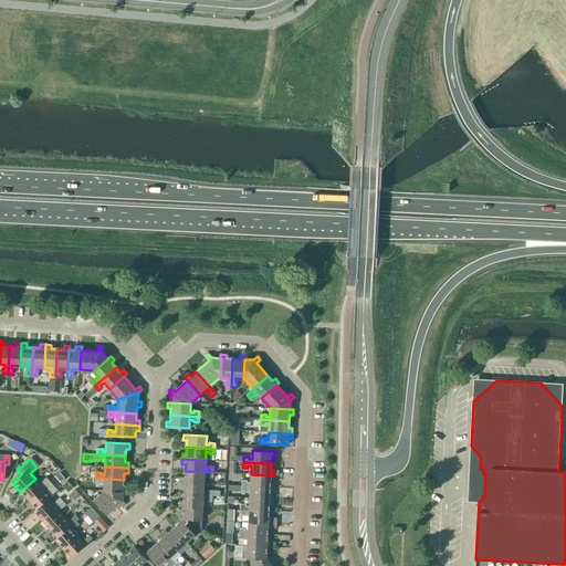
[(213,478),(213,472),(185,471),(185,478),(181,478),(180,482),(205,484),(205,475),(208,475),(208,478),(213,478)]
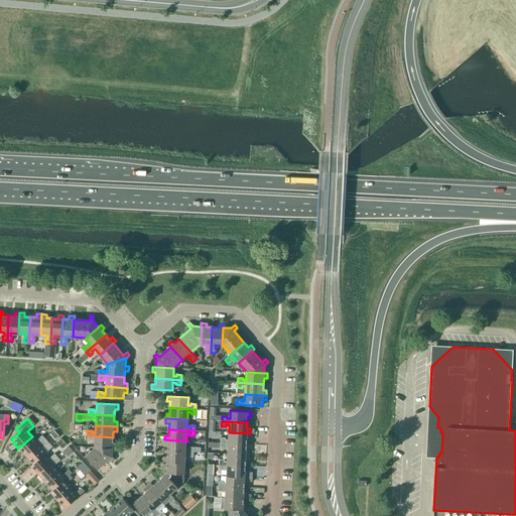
[(54,430),(50,434),(54,439),(58,435),(54,430)]
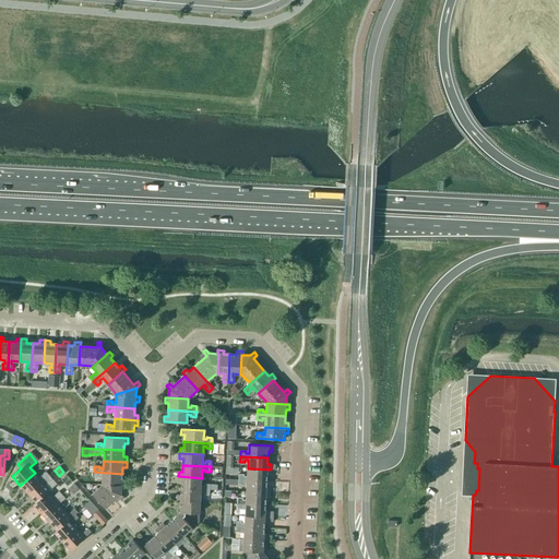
[(271,475),(271,470),(248,468),(248,477),(245,476),(245,475),(239,474),(238,479),(266,482),(268,475),(271,475)]
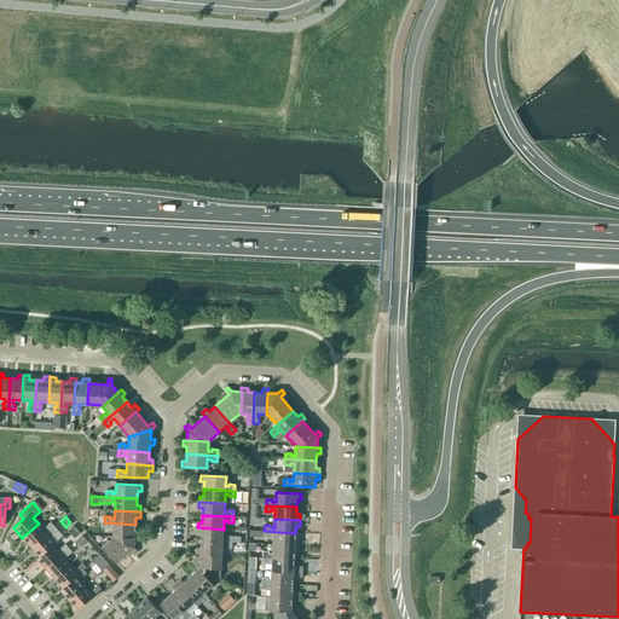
[(32,547),(55,526),(51,522),(44,530),(39,524),(22,538),(32,547)]
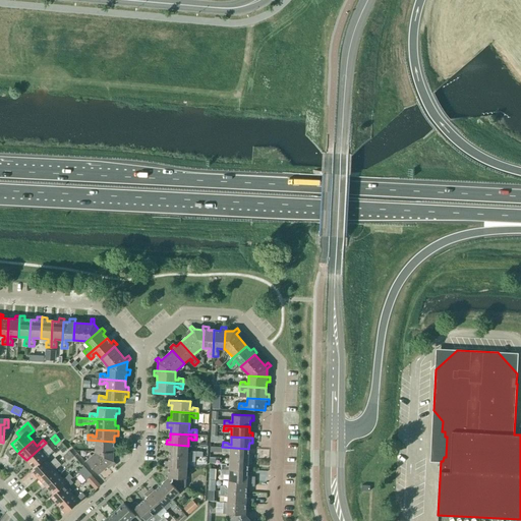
[(114,448),(114,442),(88,440),(88,445),(93,445),(93,444),(96,444),(96,452),(113,452),(113,453),(117,453),(117,448),(114,448)]
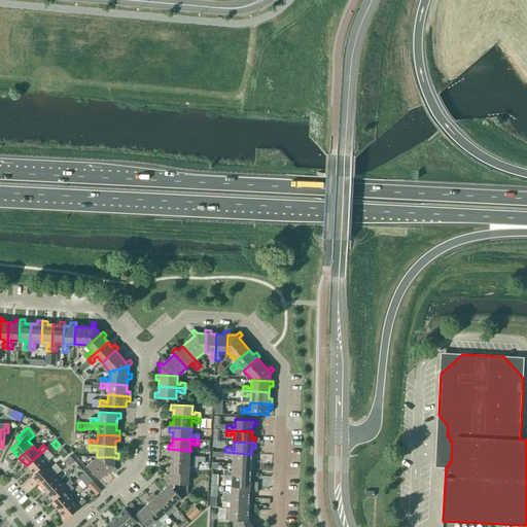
[(45,464),(47,462),(43,457),(49,451),(46,448),(27,465),(34,473),(45,464)]
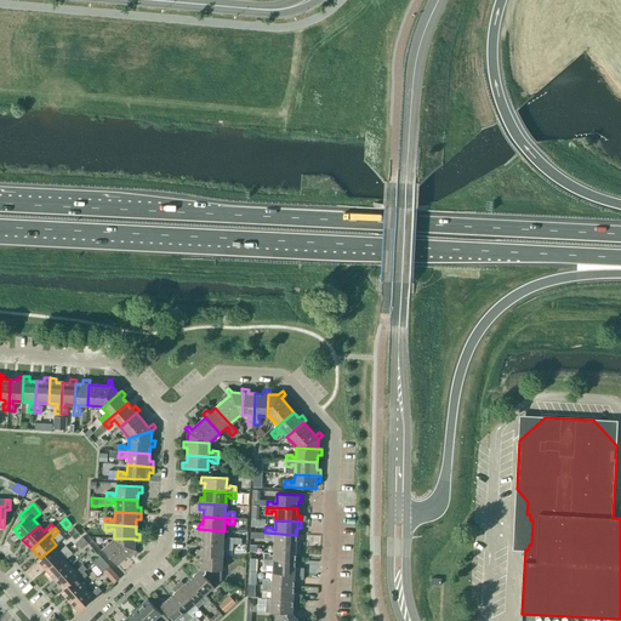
[(74,528),(68,534),(74,540),(80,535),(74,528)]
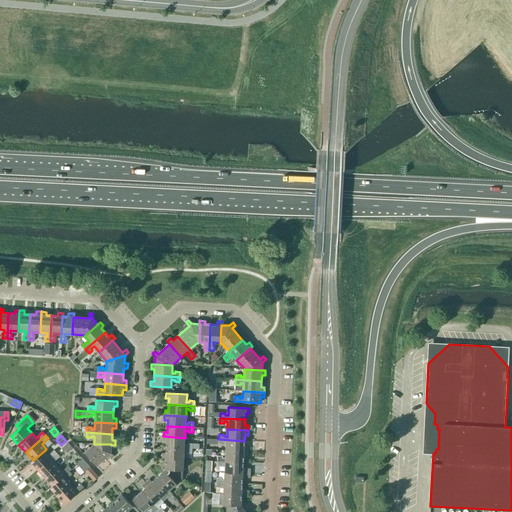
[(184,445),(185,438),(163,436),(163,441),(166,441),(166,447),(192,449),(192,444),(187,444),(187,445),(184,445)]
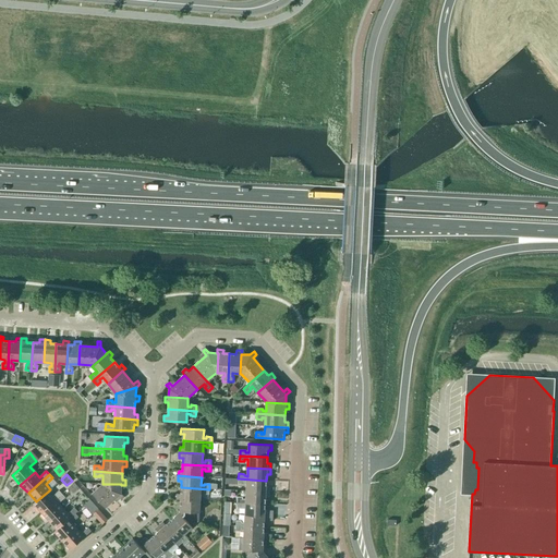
[(266,487),(266,481),(238,478),(238,484),(243,485),(246,485),(246,492),(269,493),(269,487),(266,487)]
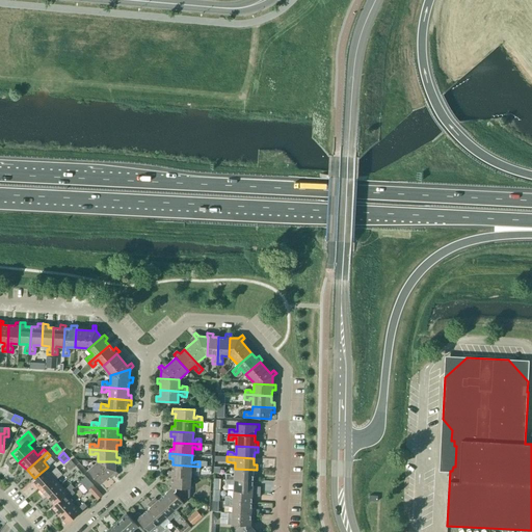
[(71,460),(65,466),(69,469),(70,471),(75,466),(74,463),(71,460)]
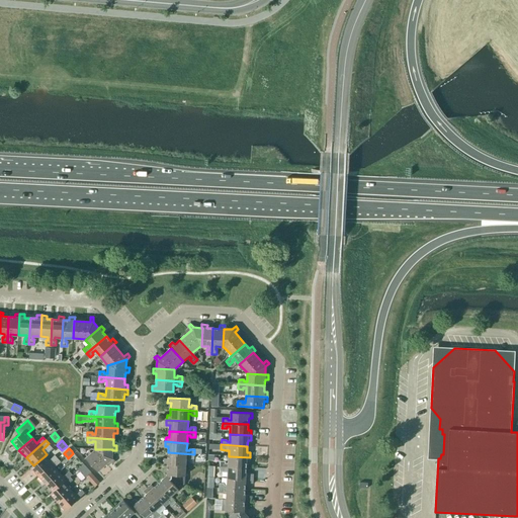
[(112,458),(112,450),(112,449),(95,449),(86,457),(98,471),(109,460),(112,463),(115,461),(112,458)]
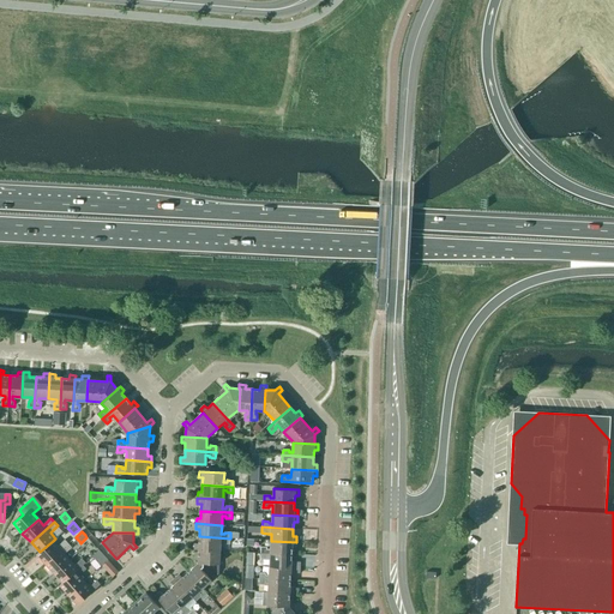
[(230,545),(230,539),(199,536),(199,543),(194,543),(194,549),(199,549),(220,551),(221,542),(224,542),(224,543),(230,545)]
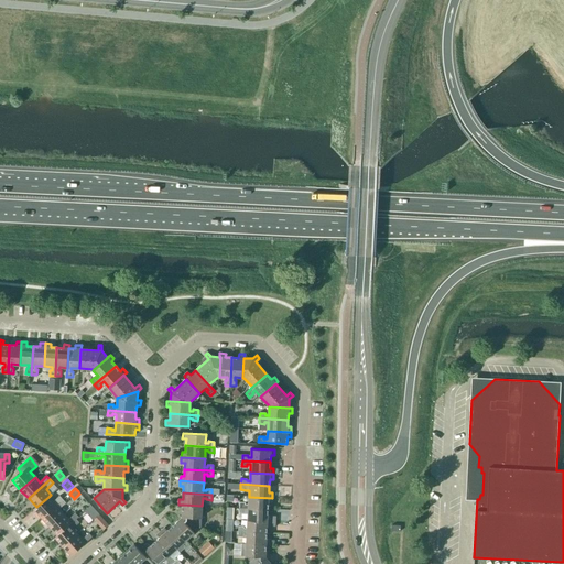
[(42,518),(63,499),(60,496),(53,501),(49,497),(36,507),(33,509),(42,518)]
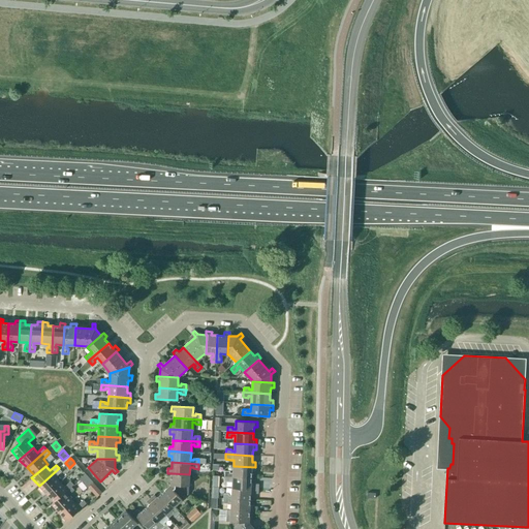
[(255,471),(255,467),(234,466),(232,473),(229,473),(230,471),(225,471),(224,476),(251,477),(251,471),(255,471)]
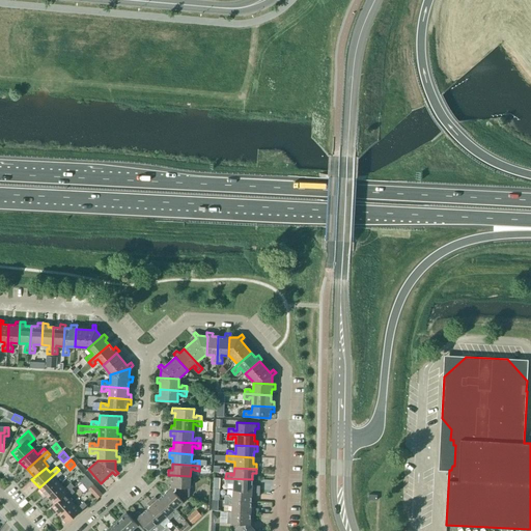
[(47,496),(60,484),(56,479),(62,473),(59,470),(39,487),(47,496)]
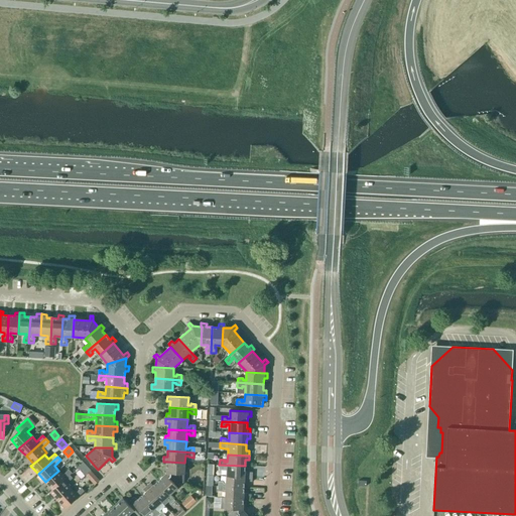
[(183,482),(184,463),(167,462),(166,474),(183,482)]
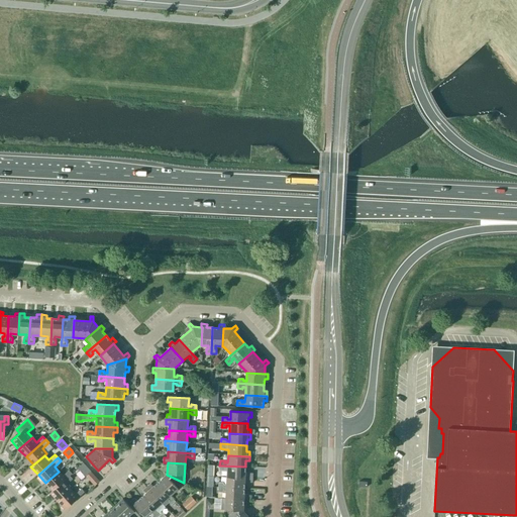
[(84,463),(78,469),(82,473),(85,476),(85,477),(91,472),(91,471),(84,463)]
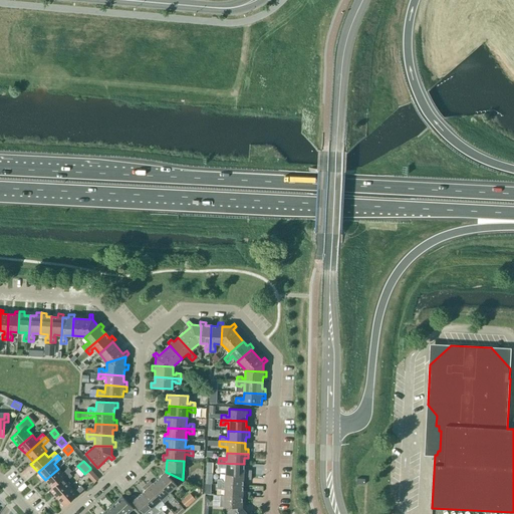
[(244,470),(244,464),(218,463),(218,468),(223,468),(223,466),(226,467),(226,474),(247,475),(247,470),(244,470)]
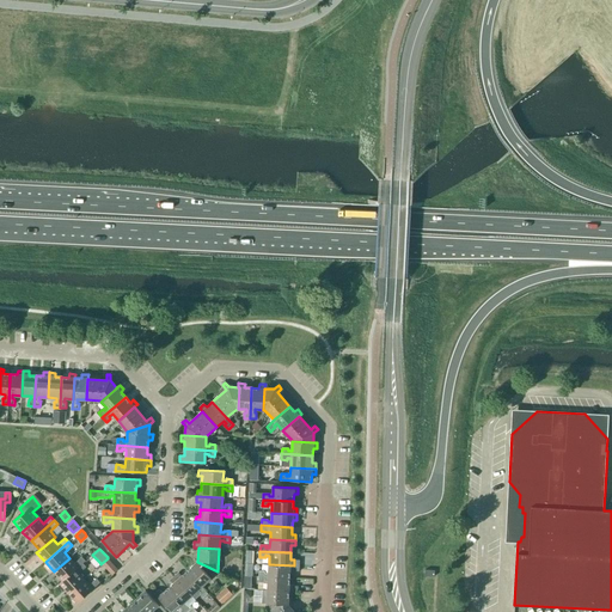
[(62,581),(83,563),(85,561),(81,557),(74,563),(69,558),(54,571),(62,581)]
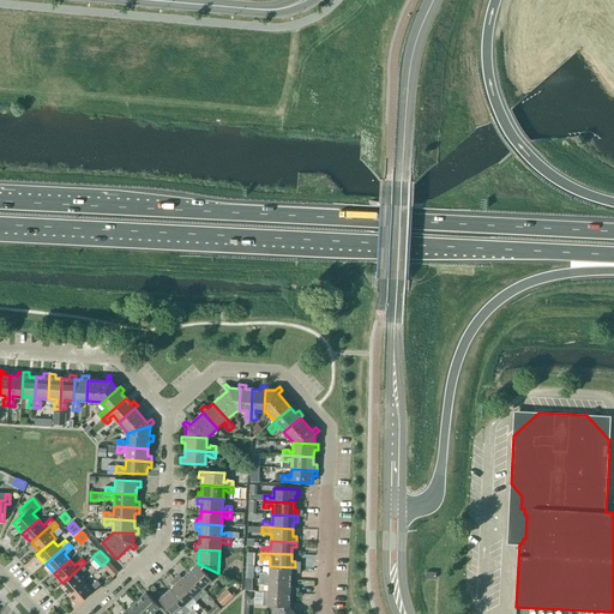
[(113,576),(119,571),(109,560),(103,565),(113,576)]
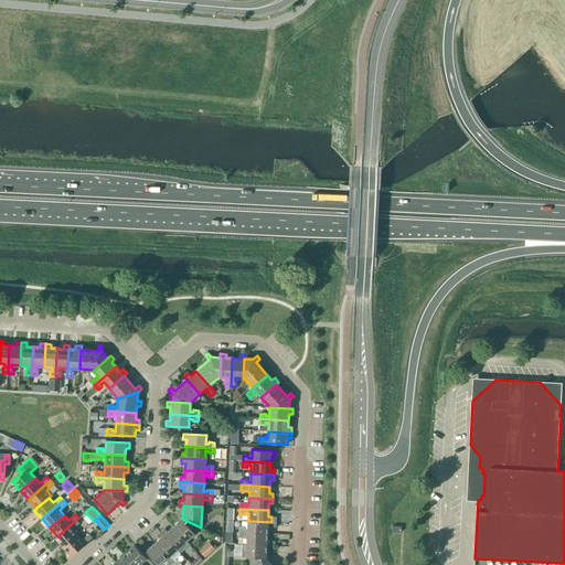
[(185,542),(201,528),(182,519),(172,528),(185,542)]
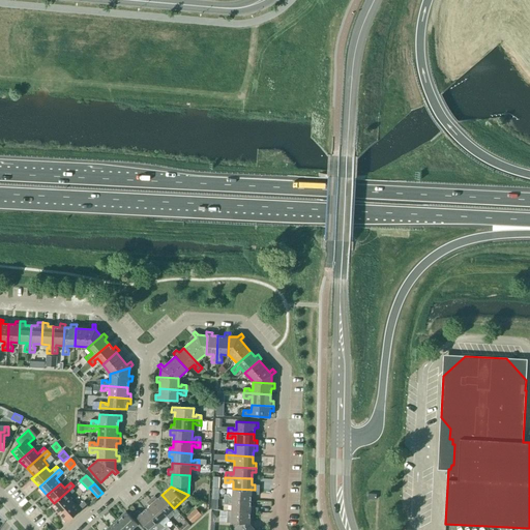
[(59,513),(72,502),(68,497),(75,491),(71,488),(54,503),(52,505),(59,513)]
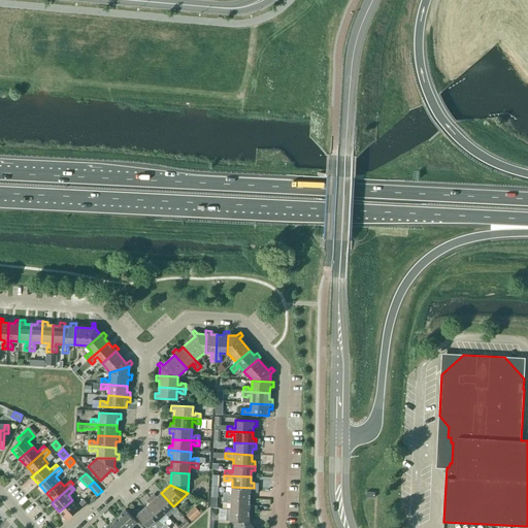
[(254,493),(254,488),(232,487),(231,495),(228,495),(228,493),(223,493),(223,498),(250,499),(250,493),(254,493)]
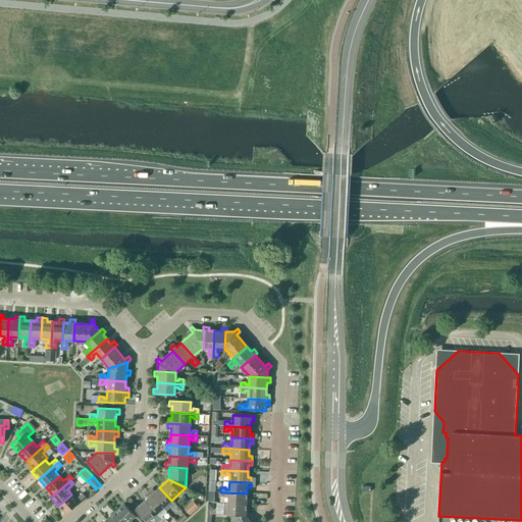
[(177,507),(171,501),(159,487),(155,491),(153,488),(149,491),(163,508),(169,503),(171,505),(170,506),(173,510),(177,507)]
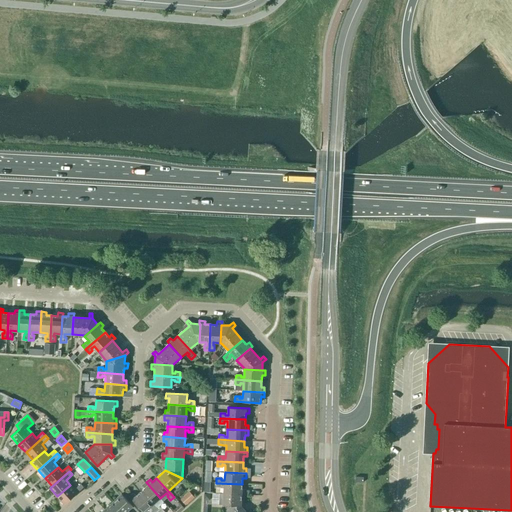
[(155,503),(160,498),(146,482),(142,486),(145,488),(140,492),(158,511),(161,508),(158,504),(157,505),(155,503)]
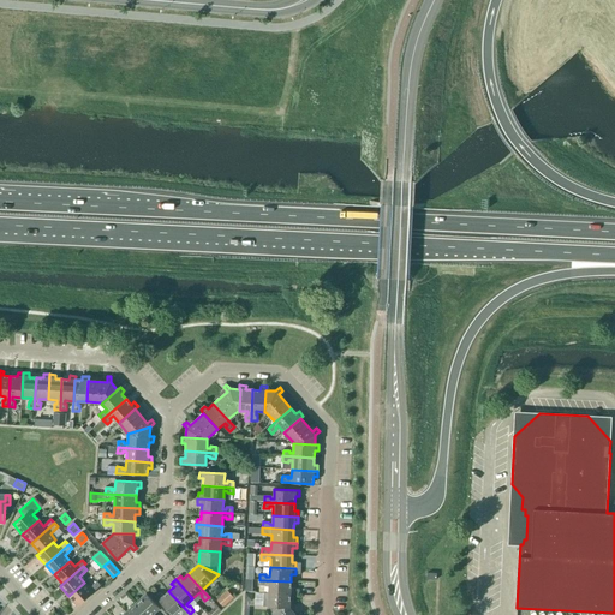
[(291,589),(291,581),(260,580),(260,586),(266,586),(266,584),(269,584),(269,593),(290,595),(294,595),(294,589),(291,589)]
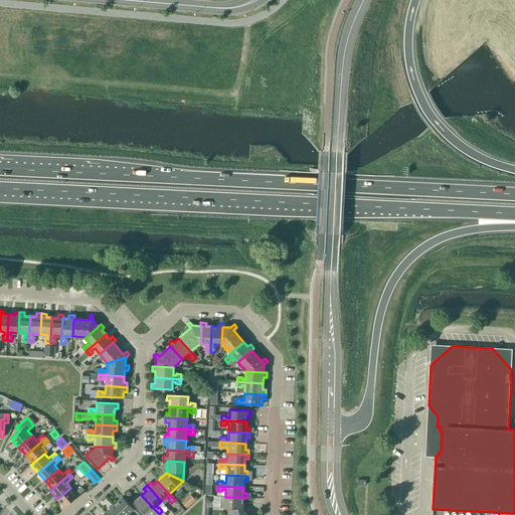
[(70,488),(57,499),(64,508),(84,490),(81,487),(74,493),(70,488)]
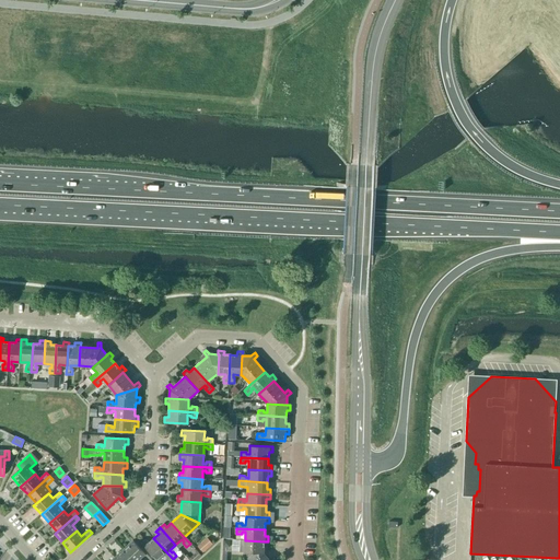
[(202,553),(213,544),(207,537),(197,546),(202,553)]
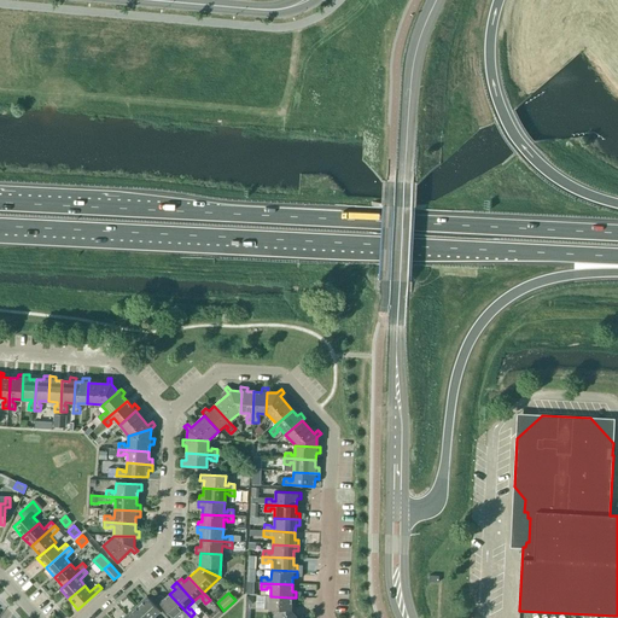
[(182,617),(188,617),(191,617),(169,594),(164,599),(161,596),(157,600),(173,617),(174,617),(181,612),(184,616),(182,617)]
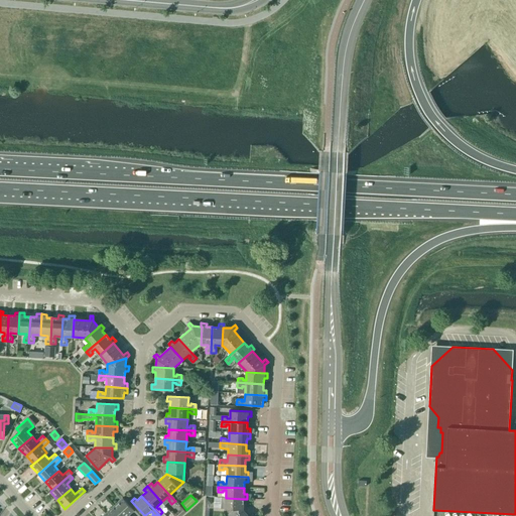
[(114,506),(122,515),(129,515),(134,511),(122,498),(114,506)]
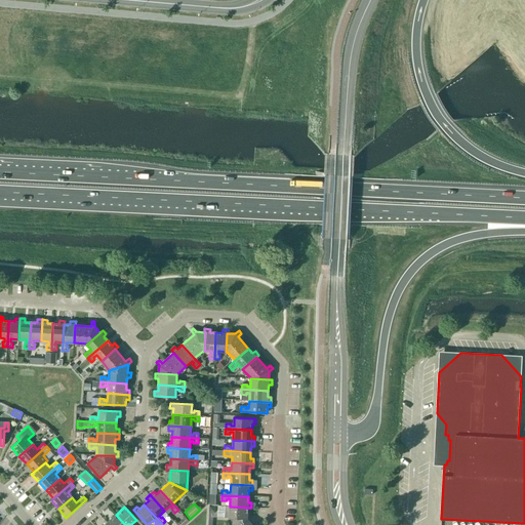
[(230,524),(247,519),(247,508),(230,507),(228,524),(230,524)]
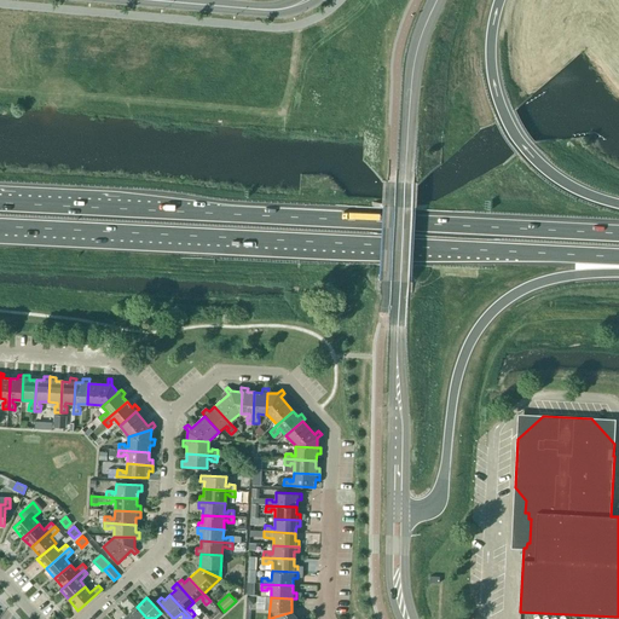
[(146,618),(137,607),(126,617),(128,618),(146,618)]
